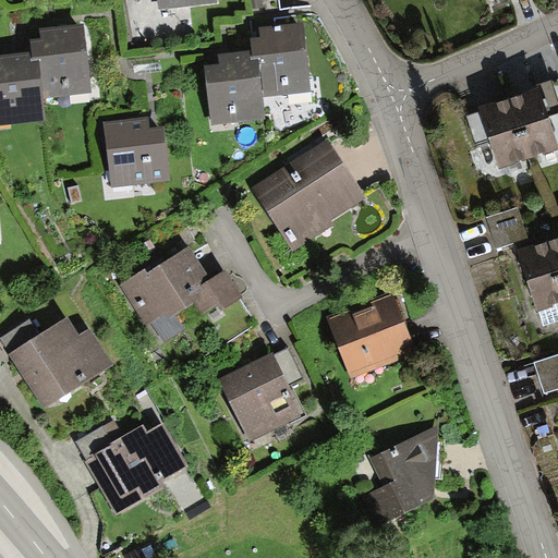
[(251,39),(252,50),(258,97),(306,91),(296,21),(257,26),(258,38),(251,39)]
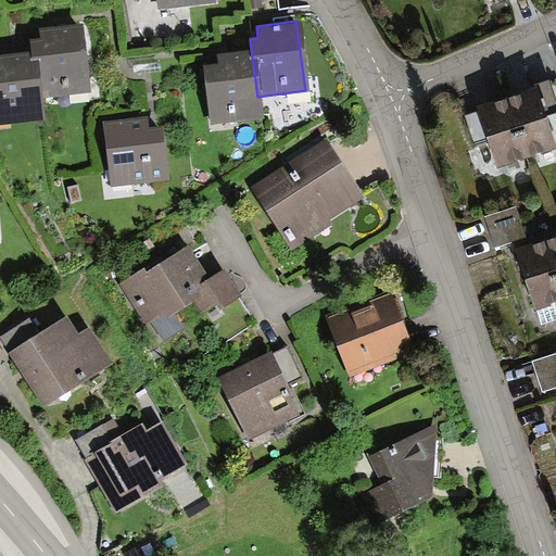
[(29,39),(32,52),(33,60),(40,59),(43,98),(90,92),(84,24),(40,28),(41,38),(29,39)]
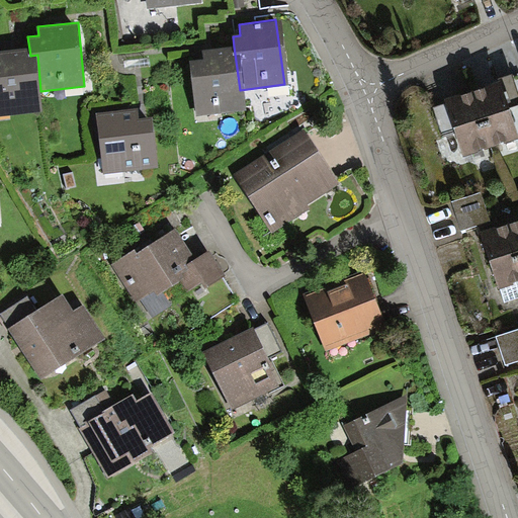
[(240,90),(234,47),(201,52),(202,62),(190,64),(197,113),(242,108),(240,90)]
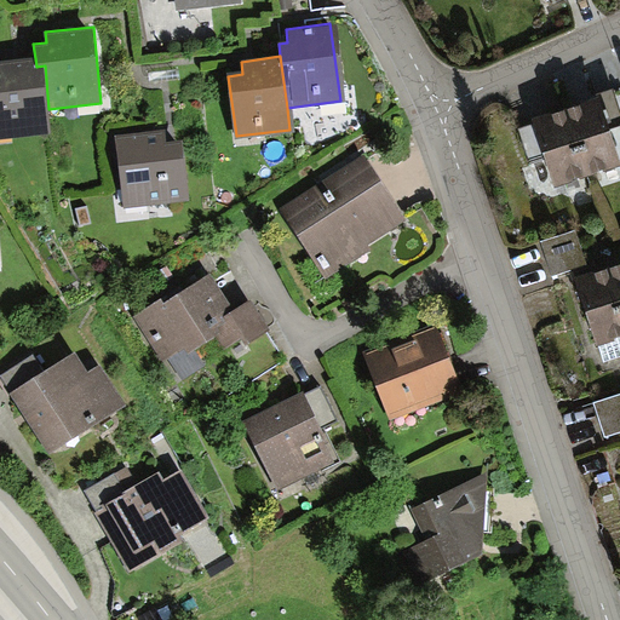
[(0,70),(0,73),(0,136),(51,131),(49,109),(45,65),(36,67),(35,58),(0,61),(0,70)]
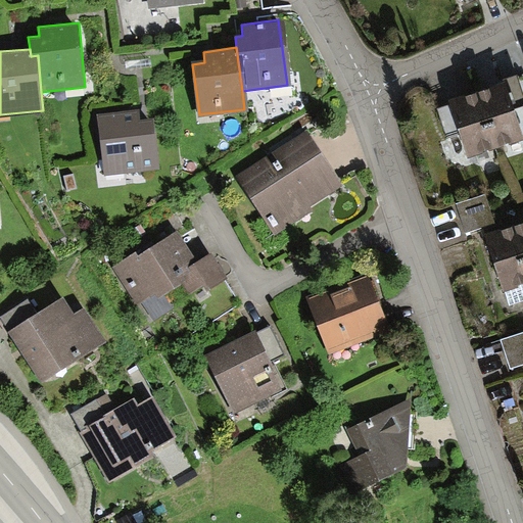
[(462,94),(448,99),(467,156),(522,138),(522,136),(505,81),(491,85),(462,94)]
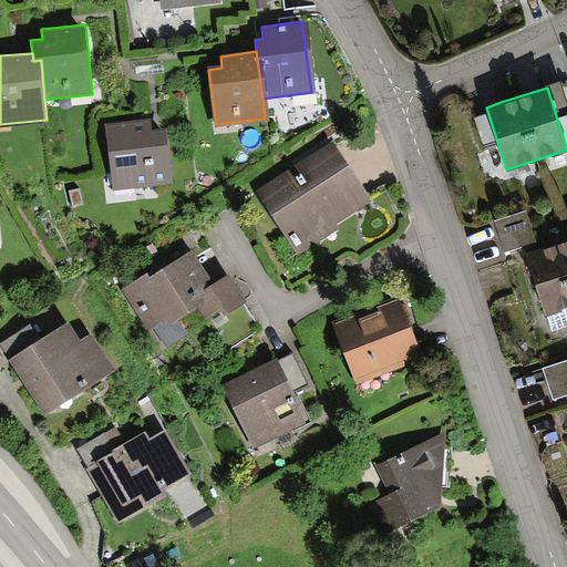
[(146,119),(104,124),(114,187),(171,179),(164,131),(148,133),(146,119)]
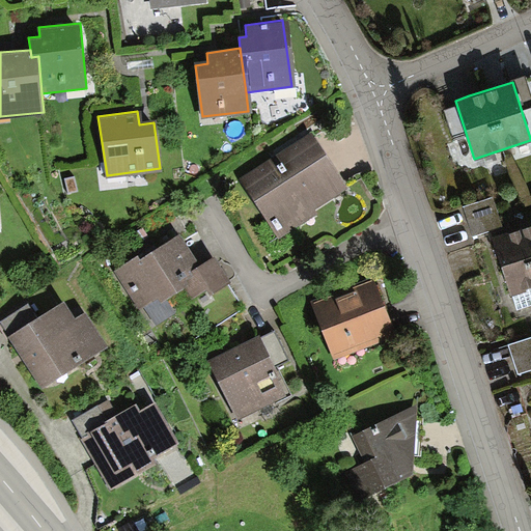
[(312,134),(243,179),(280,235),(315,213),(312,207),(346,185),(312,134)]
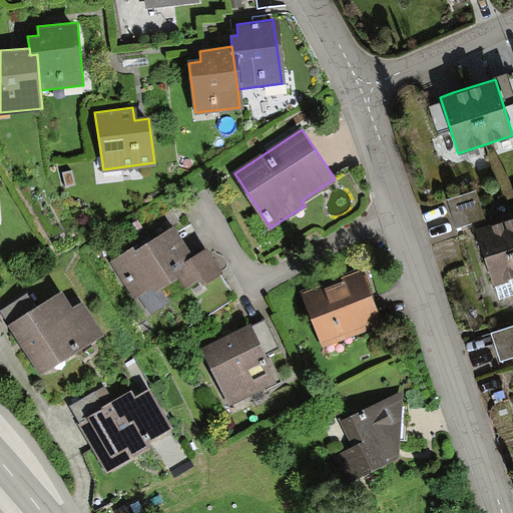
[(474,191),(445,200),(454,227),(483,219),(474,191)]
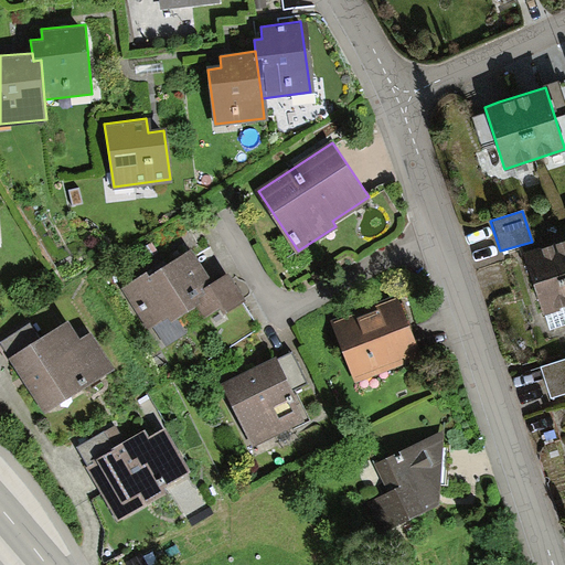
[(564,304),(564,238),(539,247),(523,253),(542,311),(564,304)]
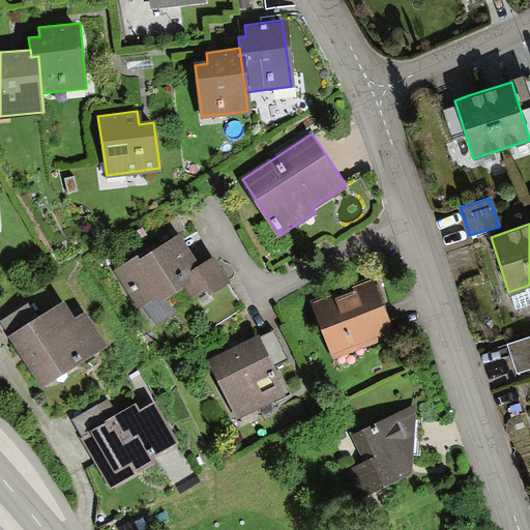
[(135,252),(110,268),(140,314),(181,287),(188,298),(204,288),(208,294),(230,280),(212,254),(198,262),(177,231),(139,257),(135,252)]
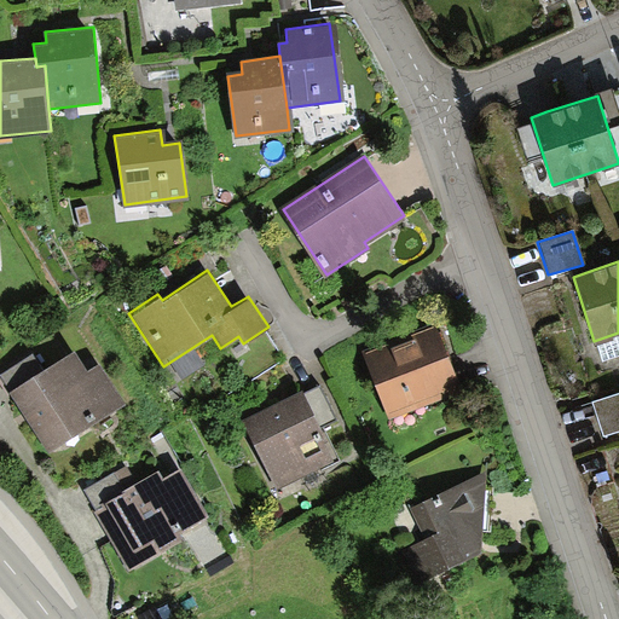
[(434,324),(363,352),(389,418),(461,389),(434,324)]
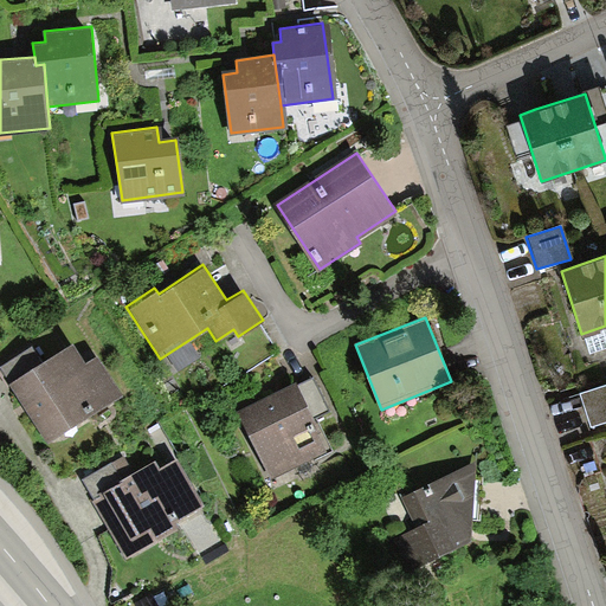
[(71,345),(8,386),(46,444),(121,395),(96,358),(85,366),(71,345)]
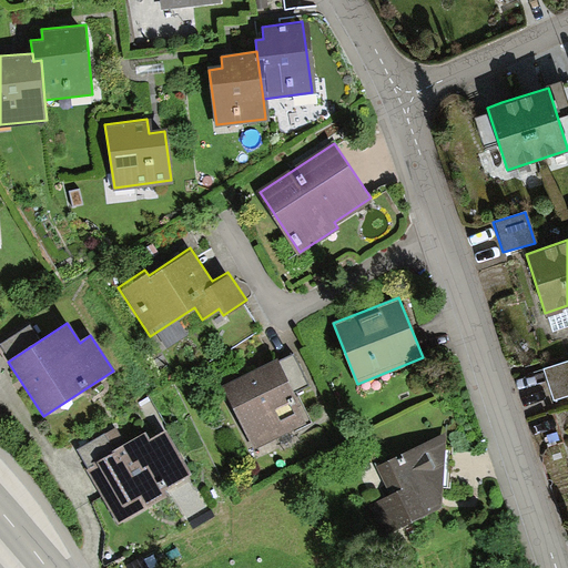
[(283,362),(297,393),(313,386),(298,354),(283,362)]
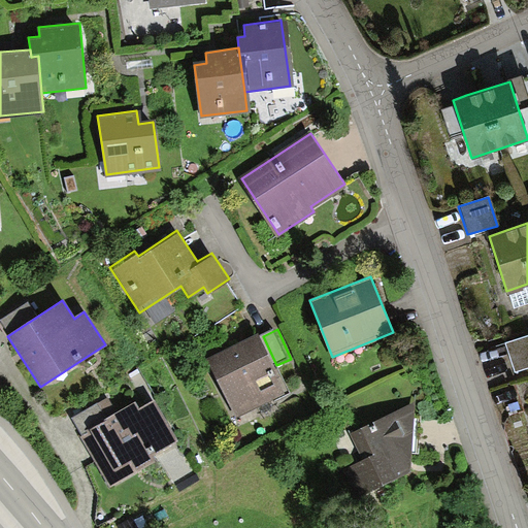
[(257,332),(204,358),(235,420),(287,394),(257,332)]
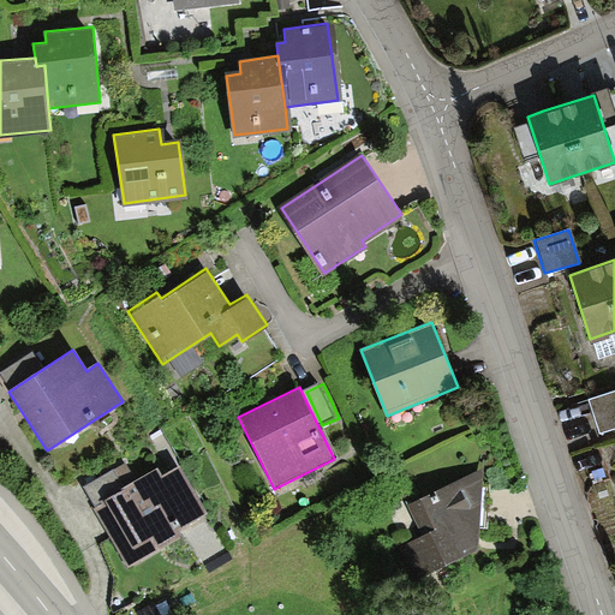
[(614,390),(585,400),(596,434),(614,428),(614,390)]
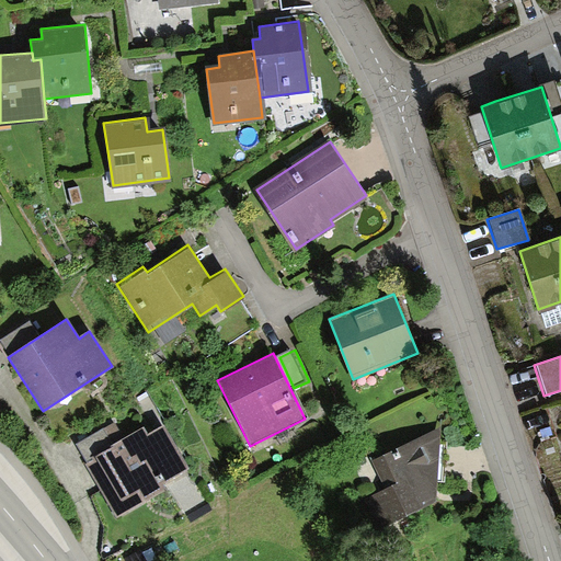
[(113,424),(73,447),(116,517),(165,488),(161,481),(187,466),(163,424),(148,434),(144,427),(122,439),(113,424)]
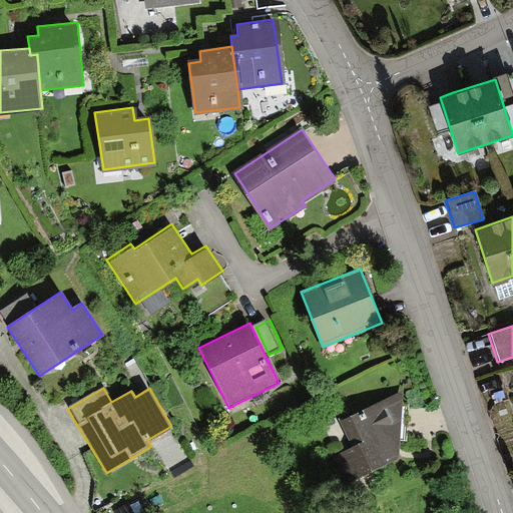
[(401,459),(405,393),(337,423),(347,447),(335,452),(347,484),(401,459)]
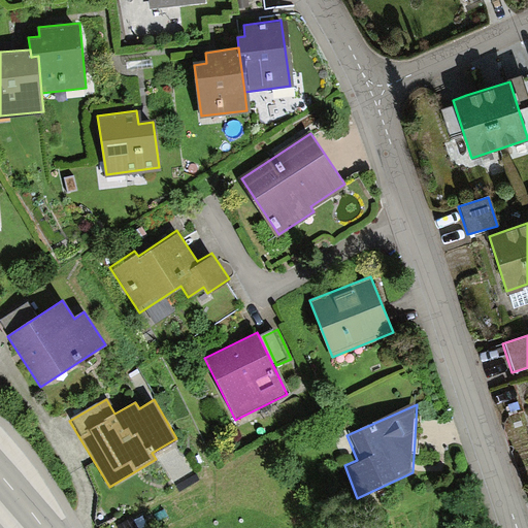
All buildings are outlined.
